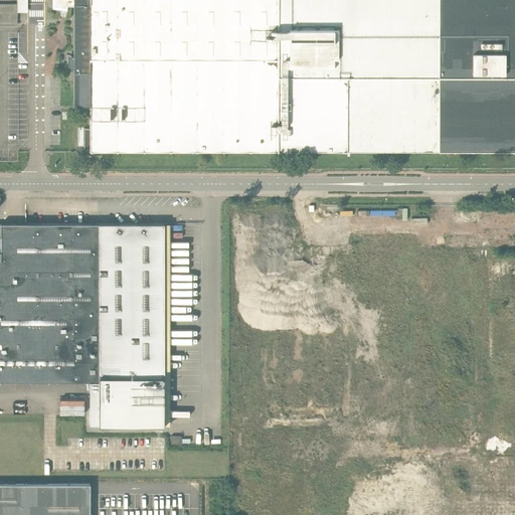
[(16,0),(17,4),(0,3),(0,24),(17,25),(17,12),(27,12),(27,0),(16,0)]
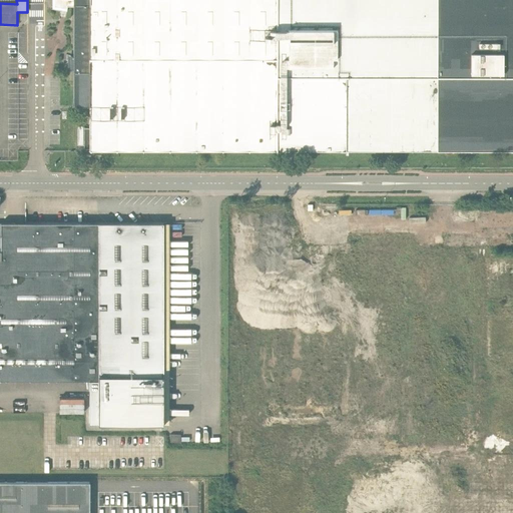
[(512,0),(55,0),(55,5),(66,8),(66,10),(67,10),(67,6),(73,6),(73,105),(89,105),(89,128),(84,128),(84,149),(89,149),(89,150),(512,149),(512,0)]
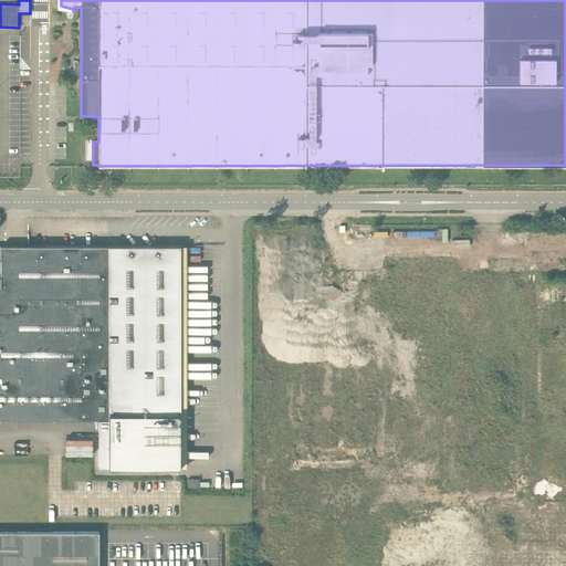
[(0,419),(98,419),(98,468),(180,468),(180,247),(28,247),(16,247),(0,245),(0,419)]
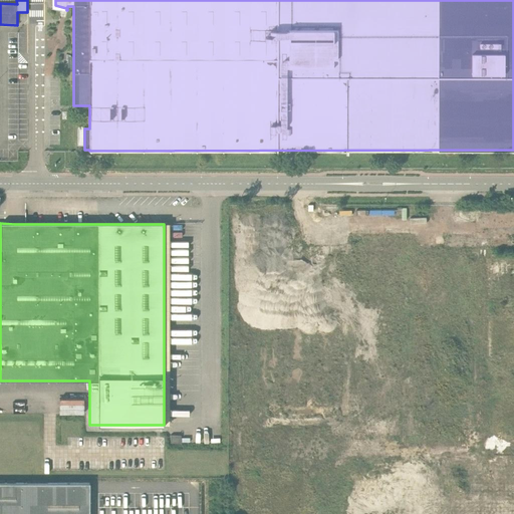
[(85,413),(85,403),(61,402),(61,413),(85,413)]
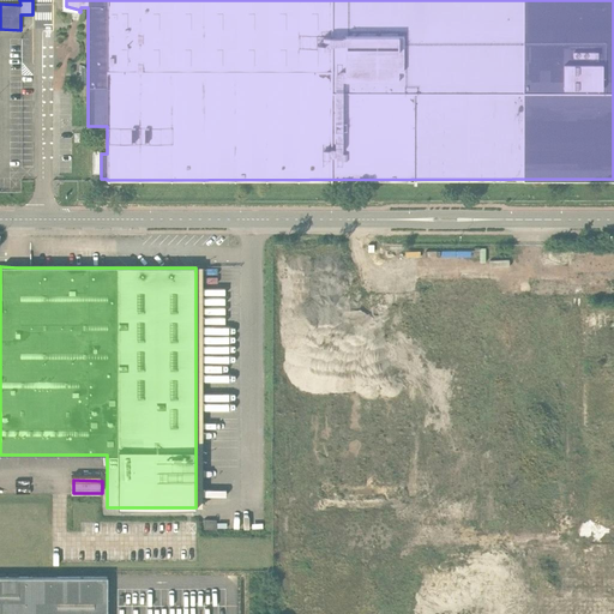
[(0,613),(107,613),(107,577),(0,576),(0,613)]
